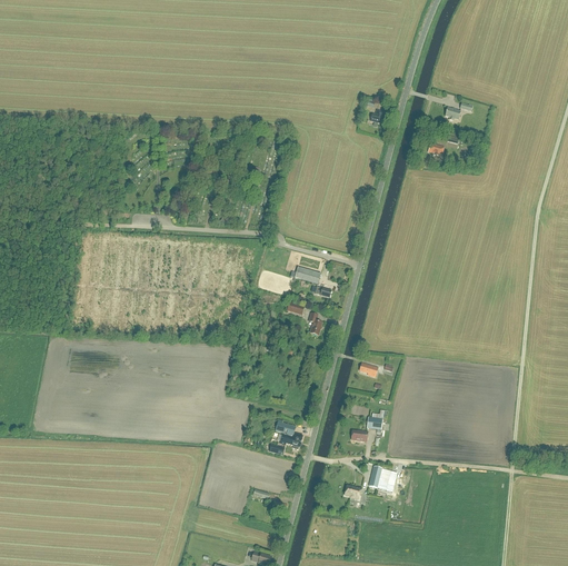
[(457,118),(459,110),(446,106),(444,115),(448,116),(448,118),(452,119),(452,117),(457,118)]
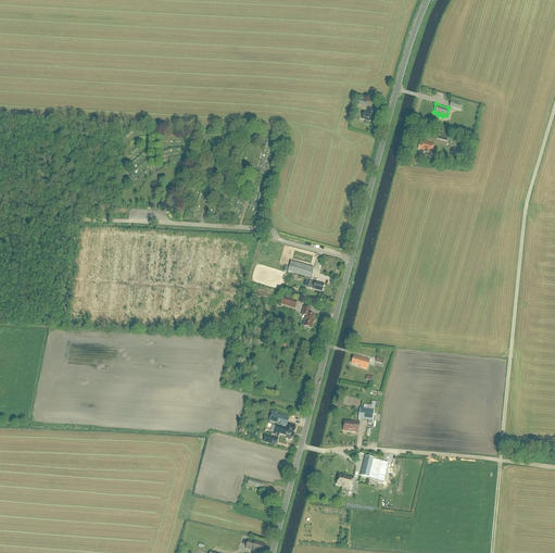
[(366,110),(363,109),(361,116),(370,118),(374,108),(367,105),(366,110)]
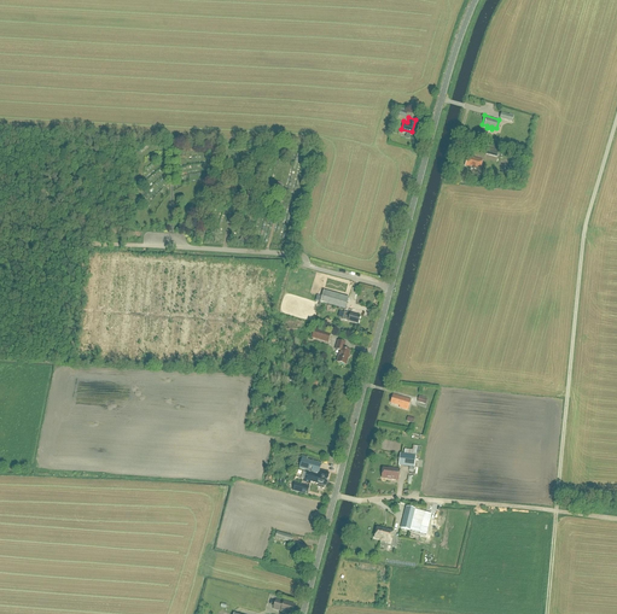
[(471,155),(466,153),(464,163),(470,164),(470,163),(473,164),(473,165),(478,167),(482,158),(472,155),(472,156),(471,156),(471,155)]
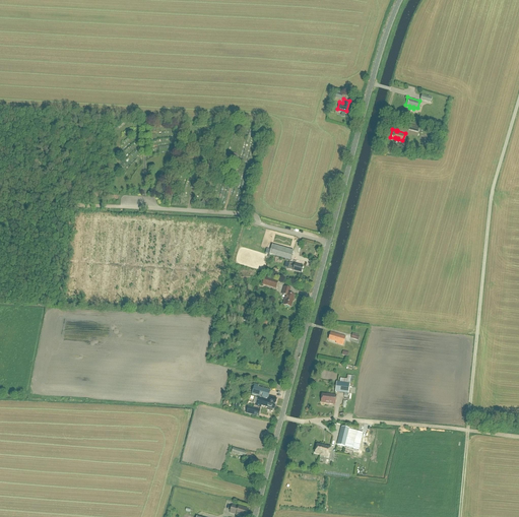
[(289,258),(293,248),(271,242),(268,252),(289,258)]
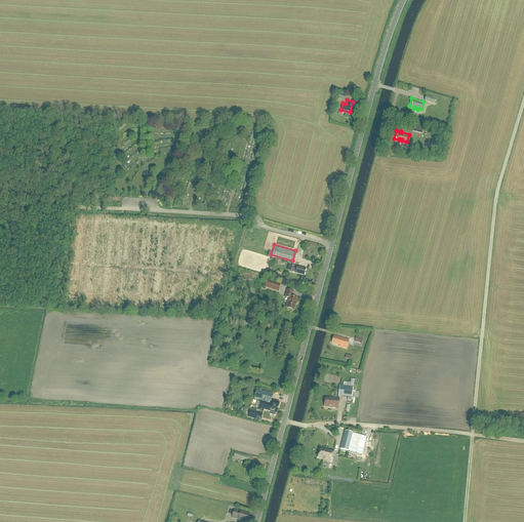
[(291,263),(291,264),(287,263),(286,267),(290,269),(289,269),(304,273),(306,267),(296,264),(291,263)]
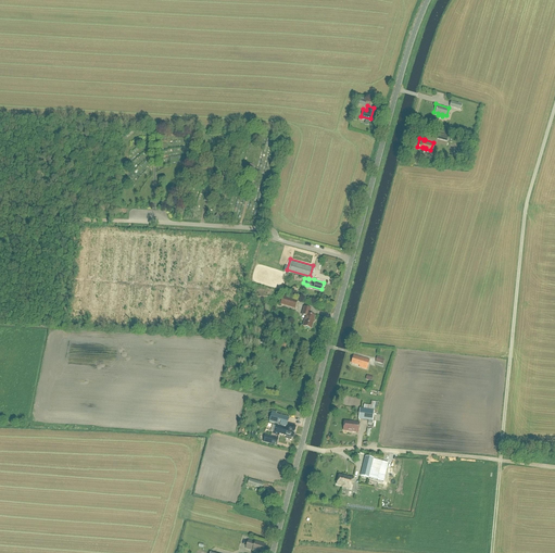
[(280,301),(294,305),(297,297),(282,293),(280,301)]
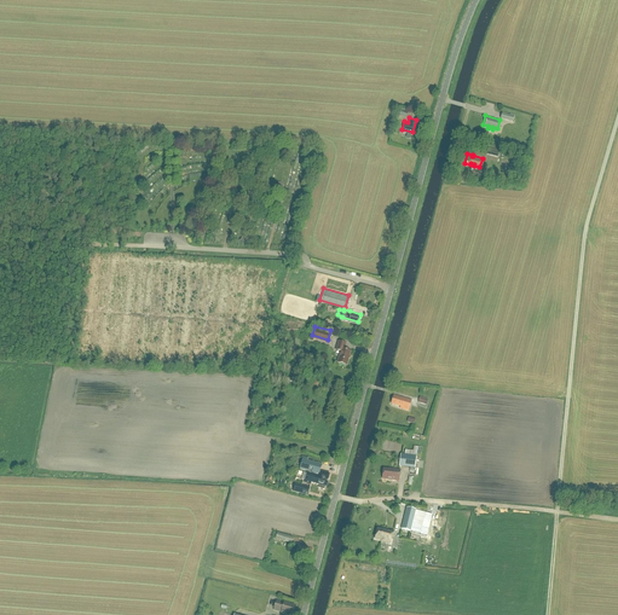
[(336,359),(346,361),(350,348),(344,346),(345,341),(338,338),(335,347),(340,348),(336,359)]
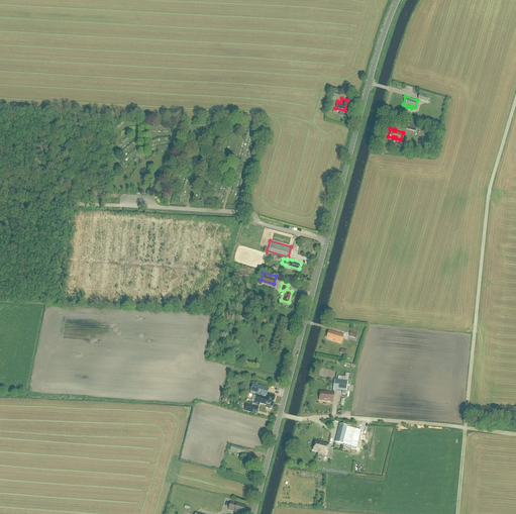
[(342,332),(328,328),(326,335),(333,337),(333,338),(340,340),(342,332)]
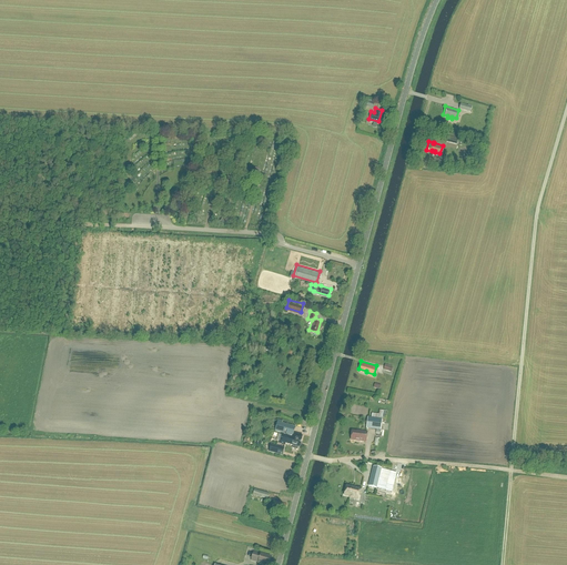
[(380,427),(381,416),(381,415),(384,415),(385,409),(378,407),(377,412),(371,411),(371,415),(366,414),(365,425),(380,427)]
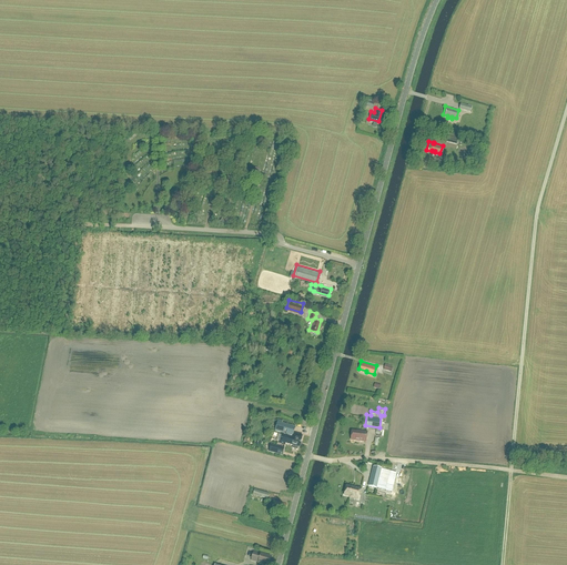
[(281,419),(276,417),(274,429),(281,431),(279,441),(284,442),(284,441),(292,443),(291,445),(296,447),(297,444),(299,445),(301,433),(292,431),(294,424),(281,421),(281,419)]
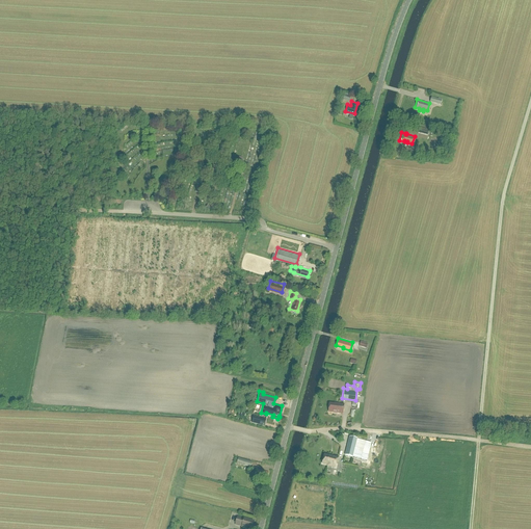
[(342,412),(343,402),(334,401),(328,401),(327,408),(332,410),(342,412)]
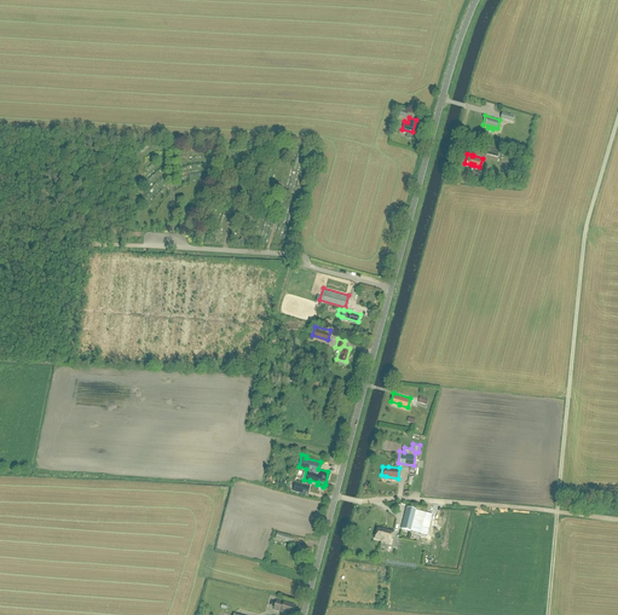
[(309,485),(294,481),(292,488),(306,492),(309,485)]
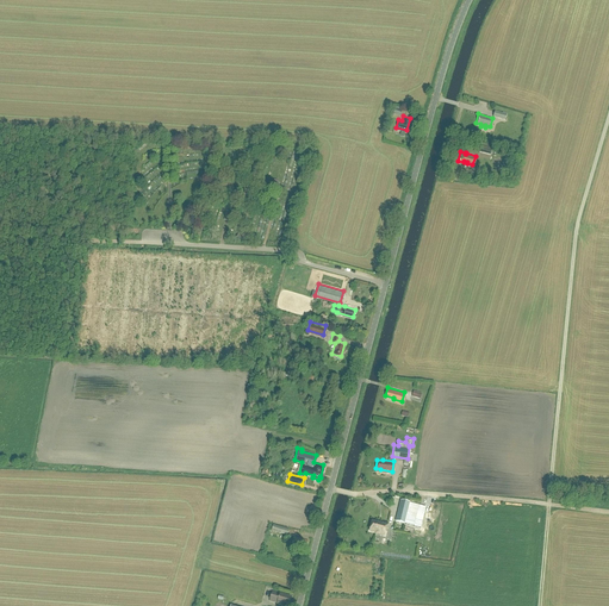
[(399,498),(395,519),(403,520),(409,500),(399,498)]
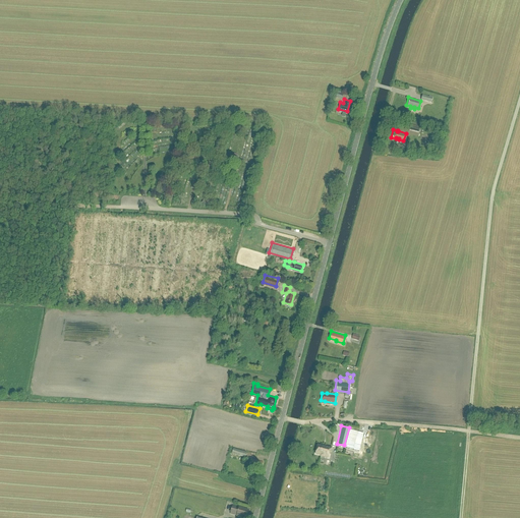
[(328,455),(330,446),(324,444),(324,445),(316,443),(314,451),(320,453),(328,455)]
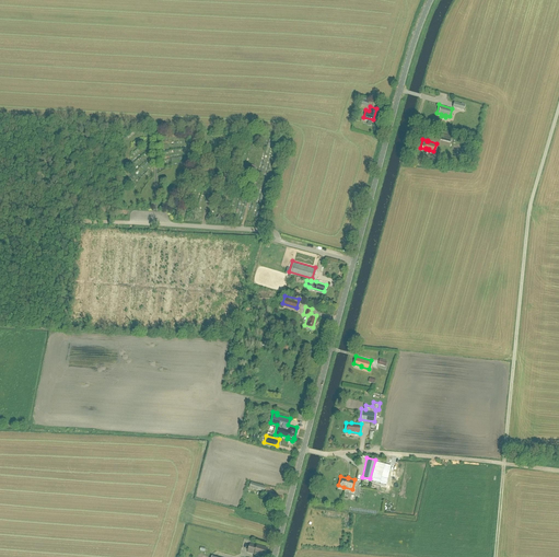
[(253,553),(263,555),(266,545),(255,543),(248,542),(246,549),(253,552),(253,553)]
